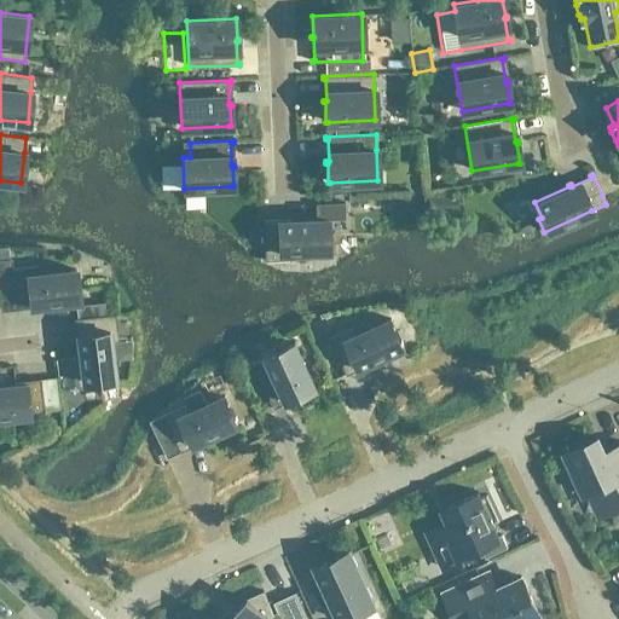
[(265,219),(262,219),(265,260),(281,259),(329,256),(329,249),(328,219),(345,219),(343,202),(314,203),(316,219),(289,220),(289,219),(287,219),(287,221),(265,223),(265,219)]
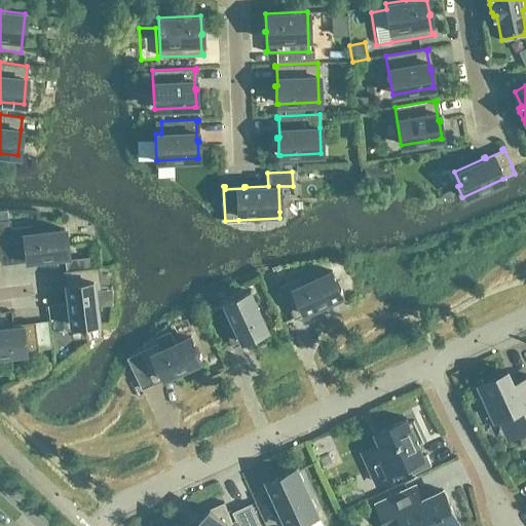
[(14,260),(33,258),(33,260),(35,260),(35,259),(67,255),(64,228),(24,233),(23,227),(10,228),(9,219),(0,220),(0,241),(12,240),(14,260)]
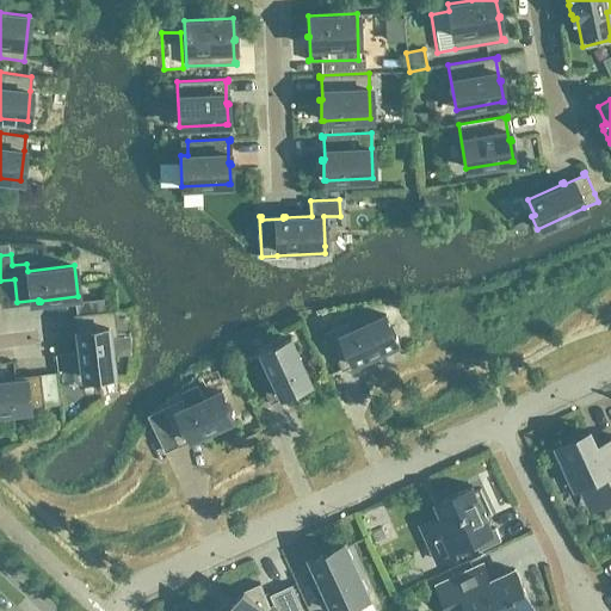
[(113,310),(105,312),(73,315),(73,318),(75,316),(78,338),(75,338),(76,340),(78,340),(82,377),(112,374),(107,337),(117,335),(113,310)]
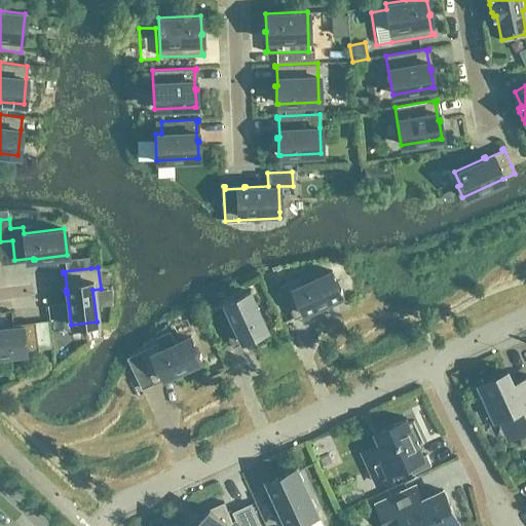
[(332,270),(303,285),(300,277),(279,287),(294,318),(296,318),(295,316),(312,308),(312,310),(314,309),(313,308),(343,295),(332,270)]
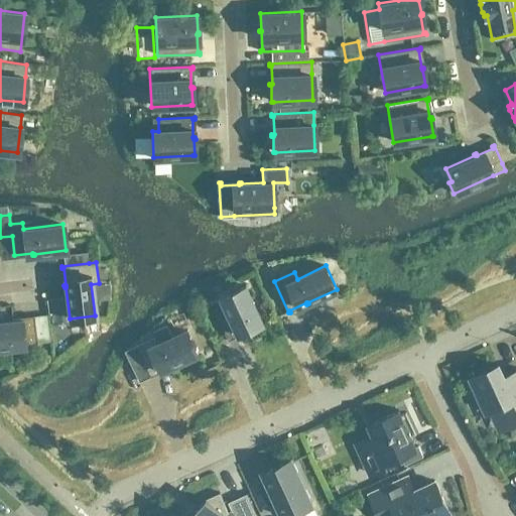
[(246,286),(222,296),(211,302),(229,341),(230,340),(229,338),(246,331),(247,333),(248,332),(248,331),(263,324),(246,286)]
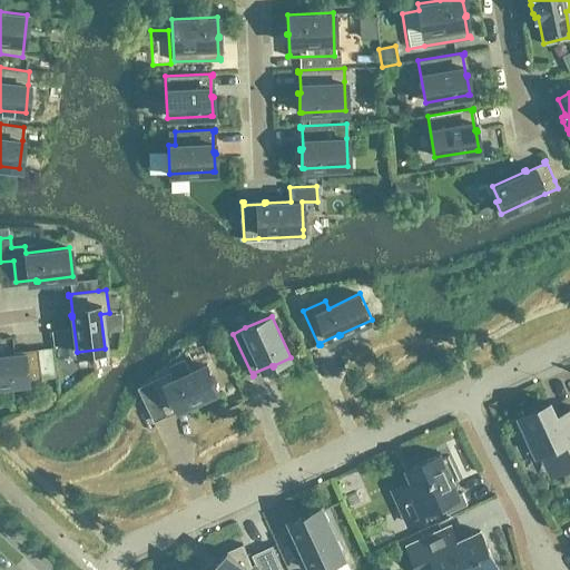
[(69,328),(51,331),(53,345),(71,343),(69,328)]
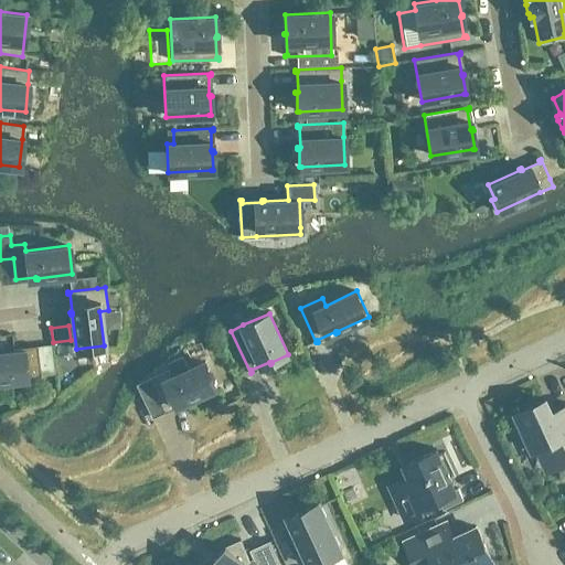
[(36,347),(34,347),(34,349),(14,351),(14,349),(12,349),(12,350),(0,351),(0,380),(24,377),(40,376),(36,347)]
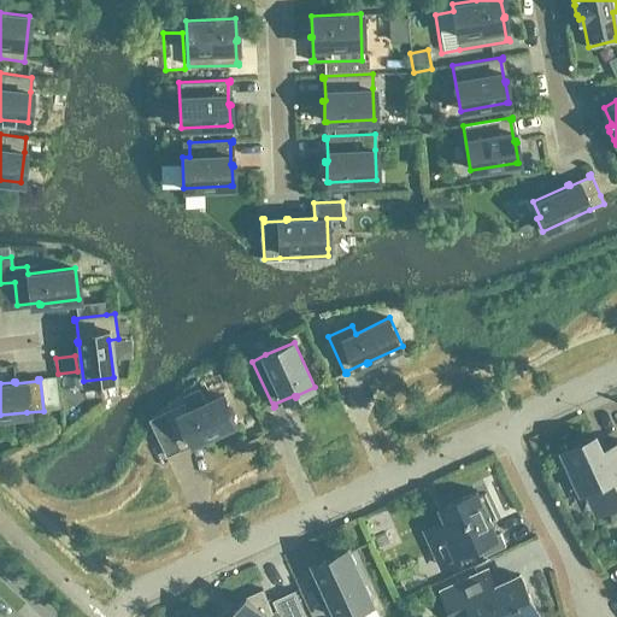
[(224,394),(189,410),(186,403),(163,413),(165,418),(175,440),(180,451),(182,450),(181,447),(200,438),(201,440),(204,440),(203,438),(238,422),(224,394)]
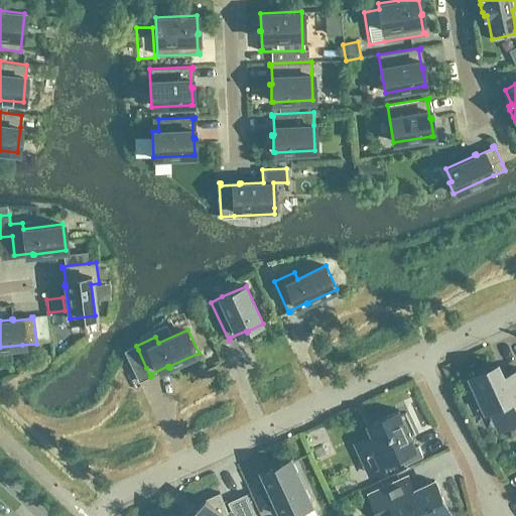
[(146,368),(138,350),(127,355),(135,373),(146,368)]
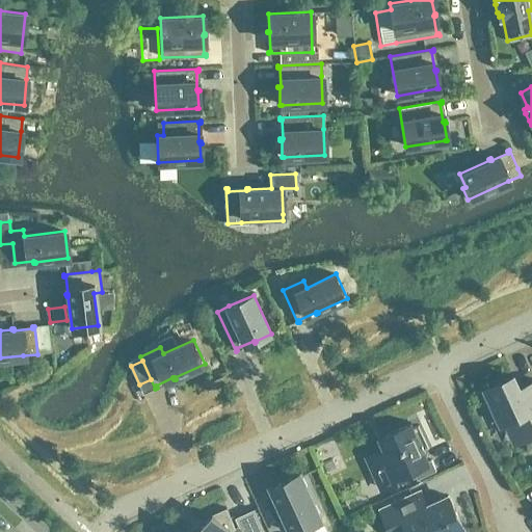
[(531,382),(524,387),(525,389),(520,391),(513,376),(485,389),(488,396),(483,398),(493,419),(498,416),(501,423),(513,418),(524,439),(531,434),(531,382)]
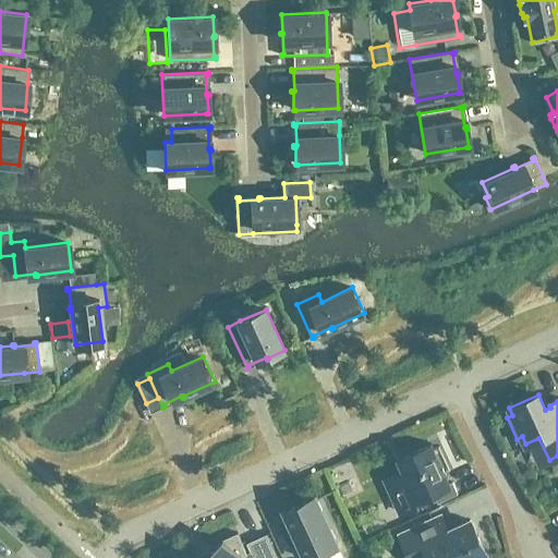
[(449,484),(443,471),(449,468),(438,446),(433,448),(431,444),(399,458),(402,464),(404,463),(407,469),(385,480),(391,494),(399,489),(408,508),(435,496),(433,492),(449,484)]
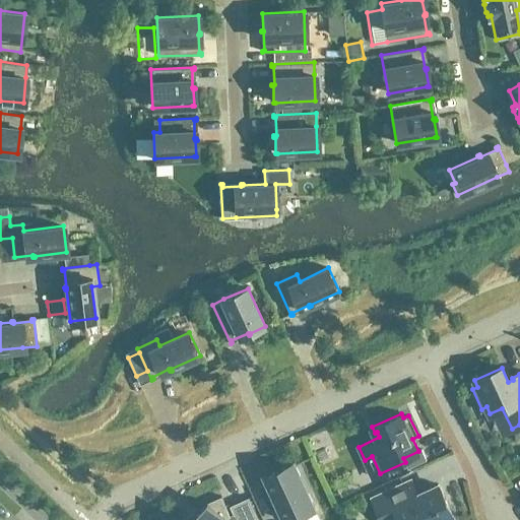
[(418,451),(403,458),(405,462),(408,468),(426,460),(420,450),(418,451)]
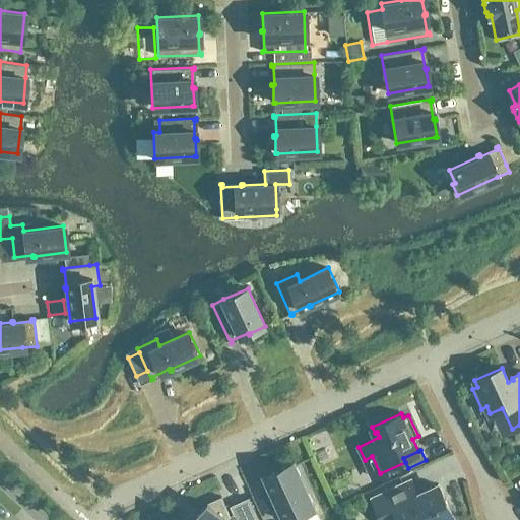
[(314,508),(294,463),(264,476),(283,519),(296,519),(295,517),(314,508)]
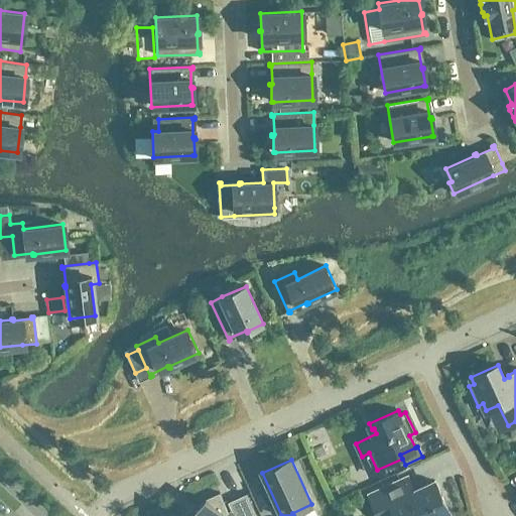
[(450,515),(434,481),(413,490),(407,477),(400,481),(398,477),(398,478),(399,481),(371,494),(380,515),(387,515),(396,512),(398,515),(442,515),(448,513),(449,515),(450,515)]
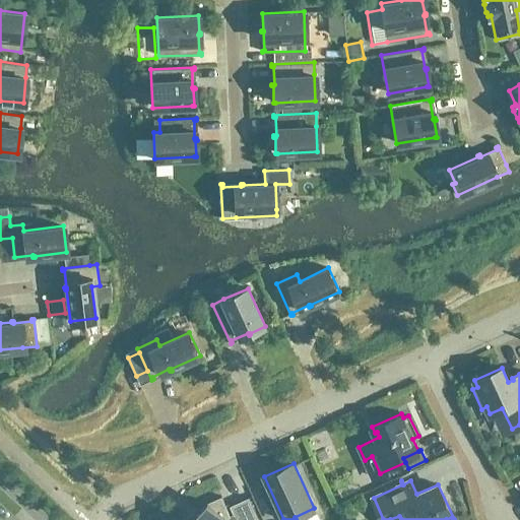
[(190,519),(188,518),(185,519),(236,519),(234,515),(230,516),(220,497),(207,503),(195,515),(198,518),(195,519),(190,519)]
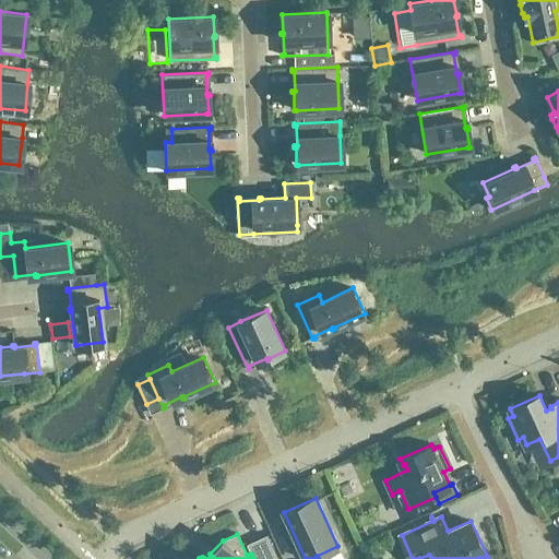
[(276,558),(266,535),(247,544),(251,554),(253,558),(276,558)]
